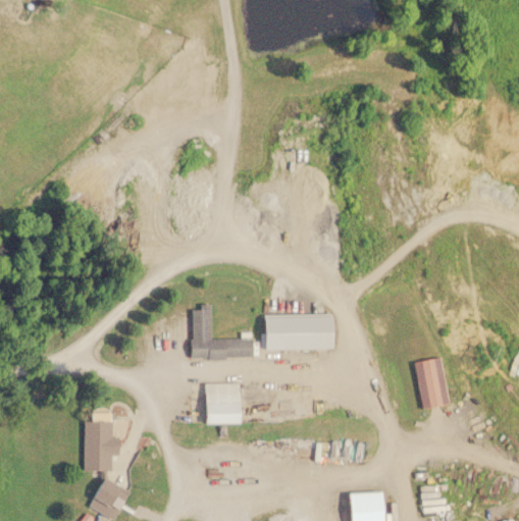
[(253,339),(212,339),(212,306),(192,306),(192,359),(253,358),(253,339)]
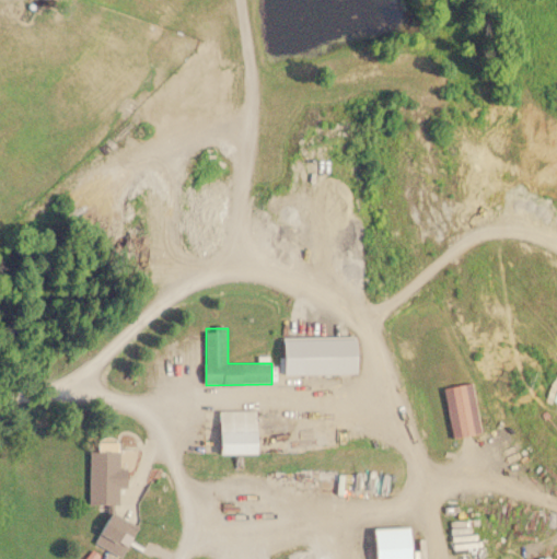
[(357,377),(357,338),(283,338),(283,376),(357,377)]
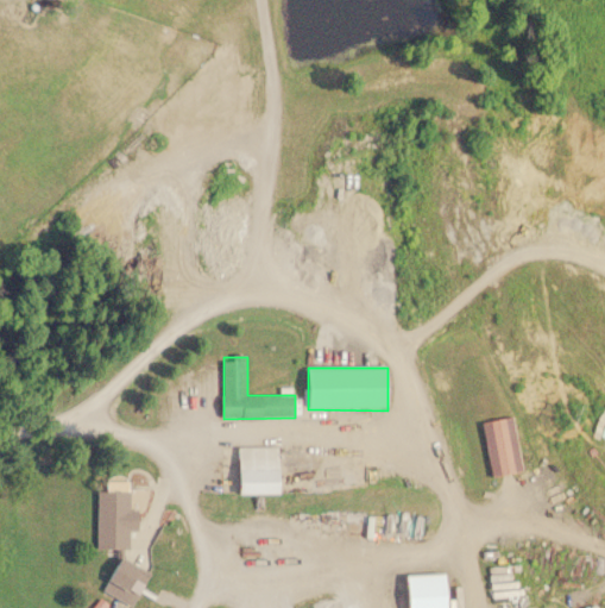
[(524,472),(515,417),(483,422),(492,477),(524,472)]
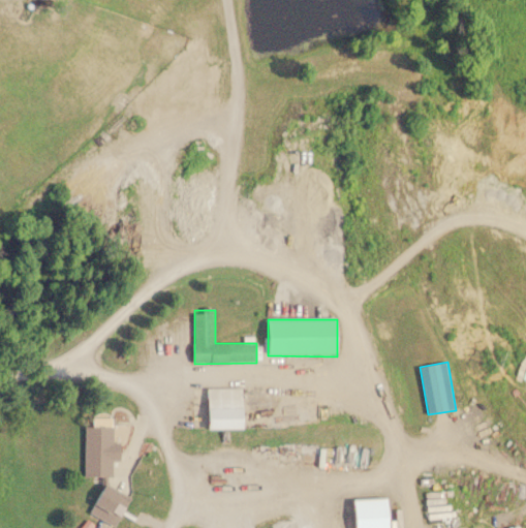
[(208,430),(243,430),(243,387),(208,387),(208,430)]
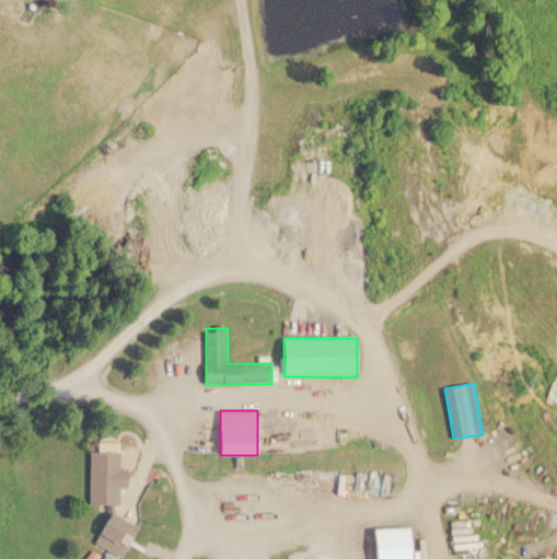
[(91,452),(91,508),(119,508),(119,489),(129,489),(129,469),(120,469),(120,442),(99,442),(99,452),(91,452)]
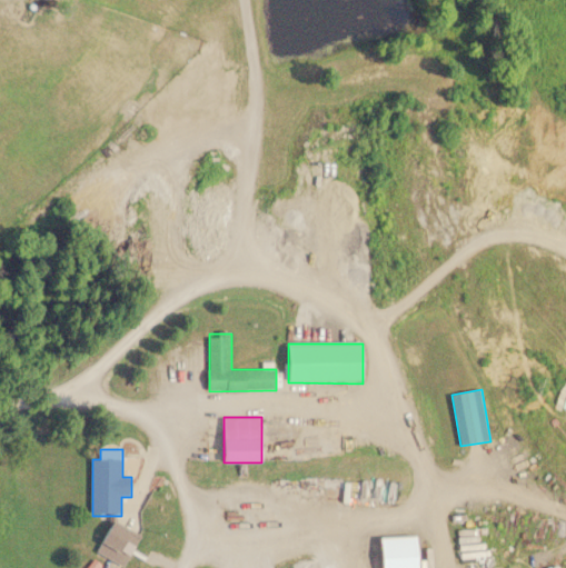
[(98,551),(127,566),(142,537),(112,521),(98,551)]
